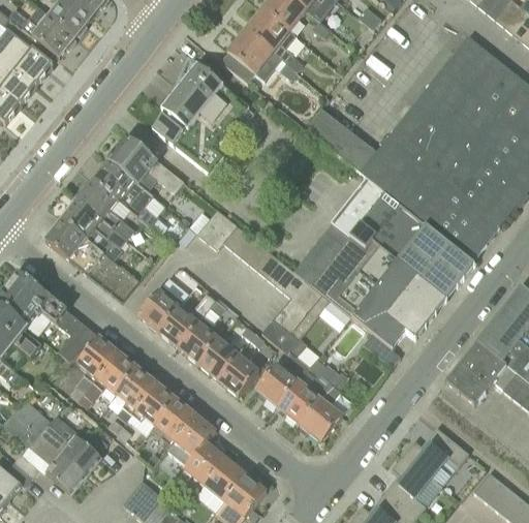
[(56,0),(59,2),(49,14),(75,36),(78,34),(80,36),(87,27),(85,26),(92,17),(71,0),(56,0)]
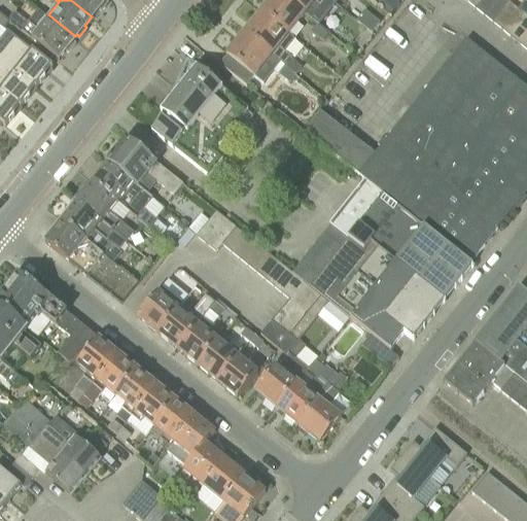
[(72,0),(92,16),(100,6),(102,8),(109,0),(72,0)]
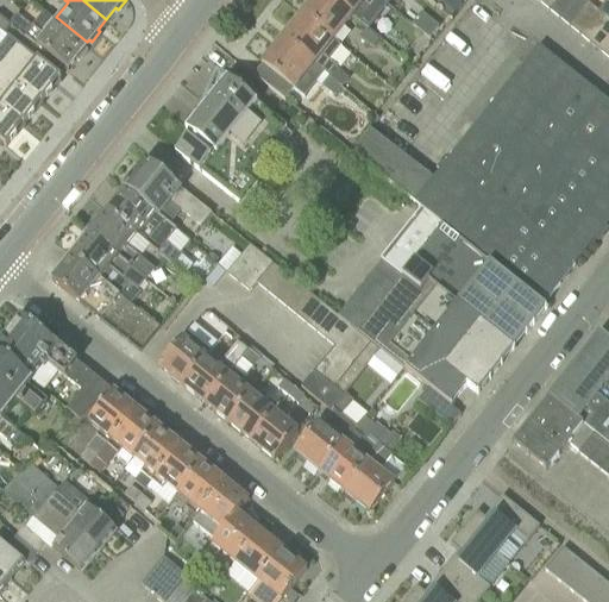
[(353,12),(338,0),(311,0),(302,11),(334,37),(334,36),(353,12)]
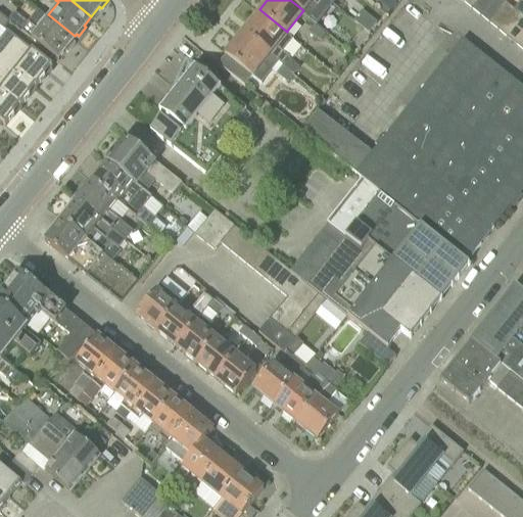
[(290,0),(303,10),(315,20),(315,19),(316,20),(332,0),(290,0)]
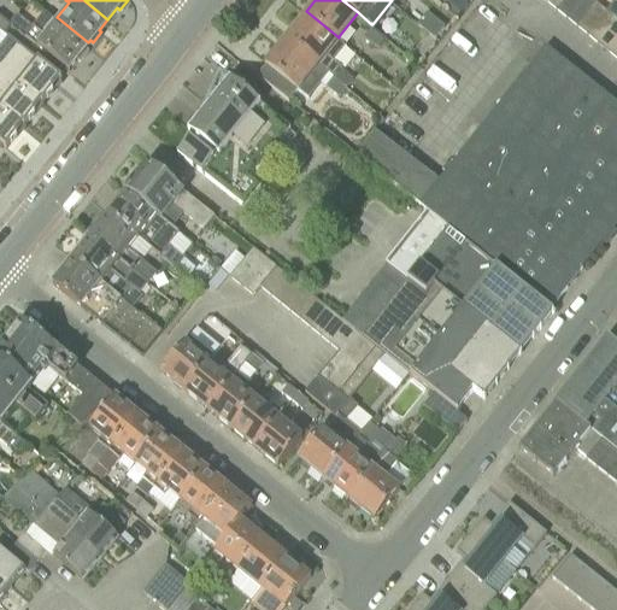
[(445,0),(444,1),(458,12),(466,0),(445,0)]
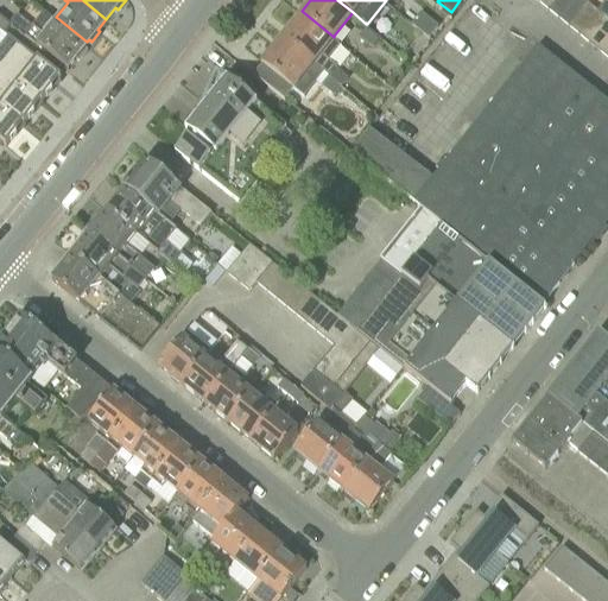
[(551,0),(548,5),(558,13),(569,0),(551,0)]
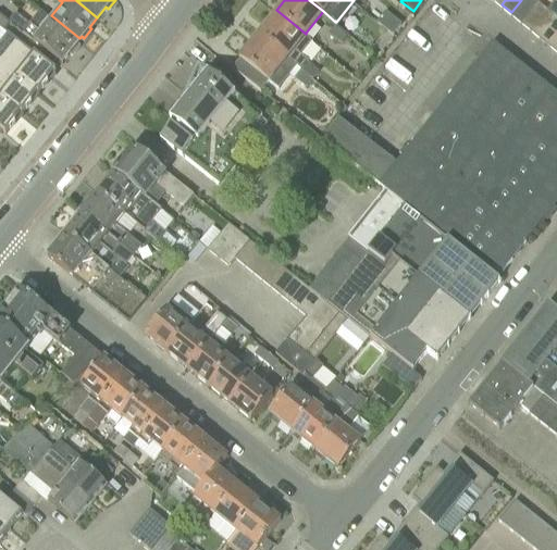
[(521,0),(511,12),(521,20),(536,0),(521,0)]
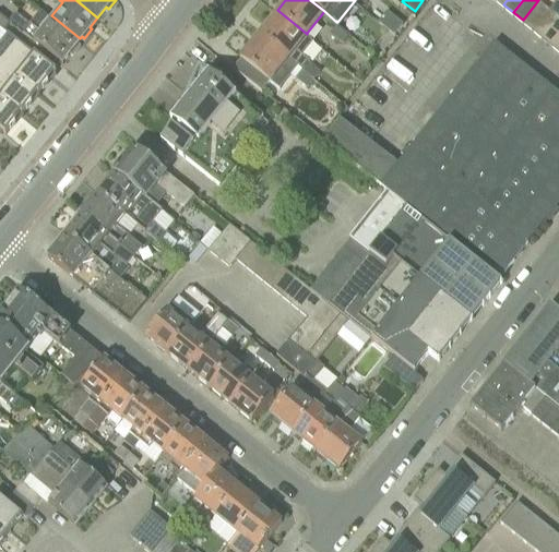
[(523,20),(532,27),(550,7),(543,0),(538,0),(523,20)]
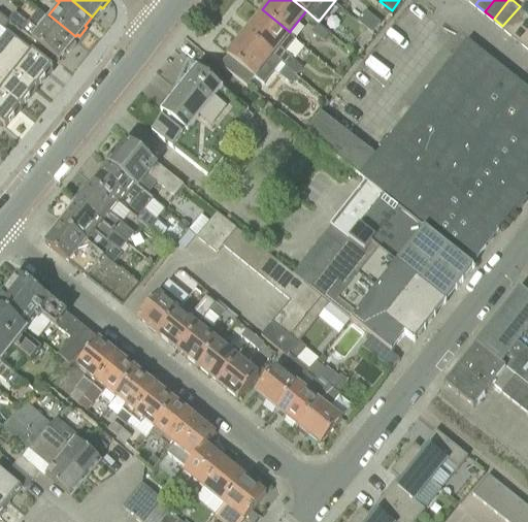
[(363,6),(355,17),(371,28),(378,18),(363,6)]
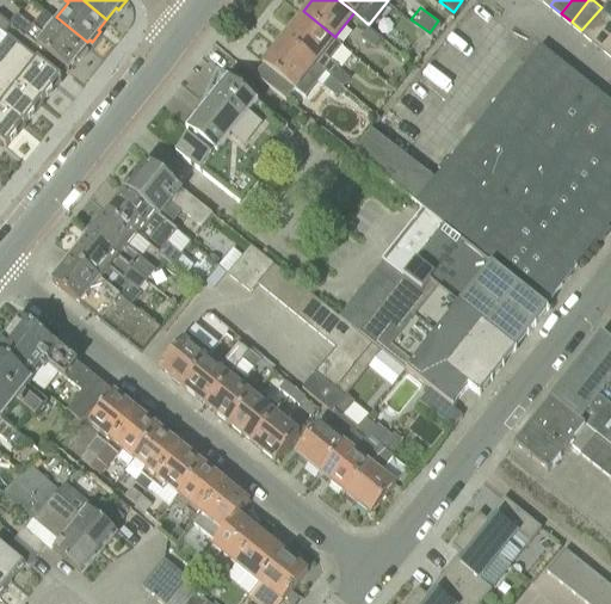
[(602,7),(581,30),(592,38),(610,14),(602,7)]
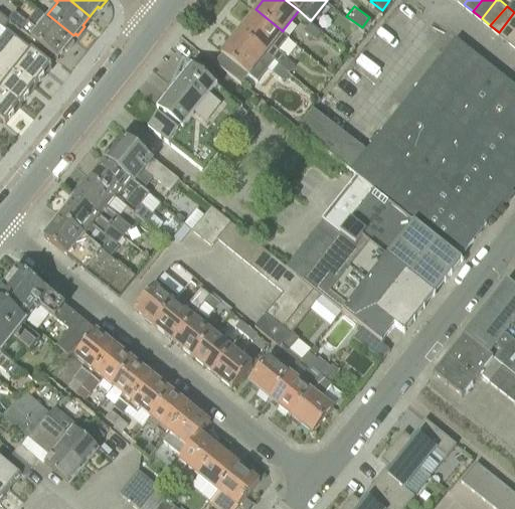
[(9,18),(57,56),(65,46),(67,48),(73,40),(71,38),(73,35),(47,14),(46,15),(37,7),(28,18),(19,11),(14,7),(8,16),(9,18)]
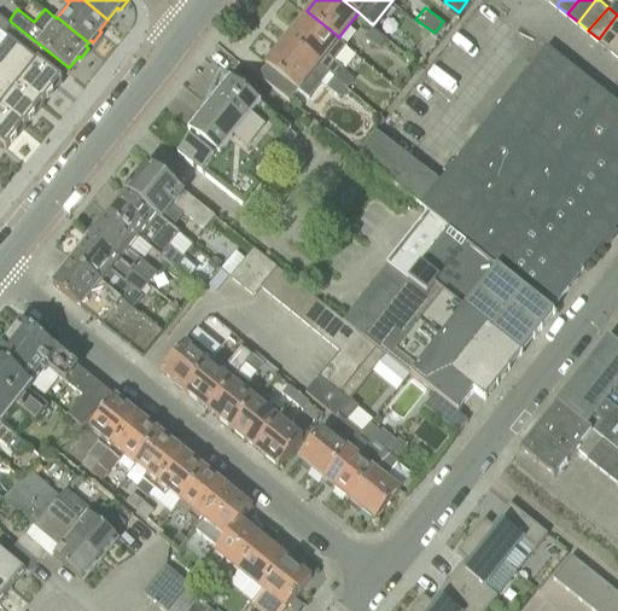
[(307,11),(286,35),(328,69),(334,73),(348,83),(355,75),(340,64),(343,63),(336,57),(348,42),(339,36),(339,38),(307,11)]
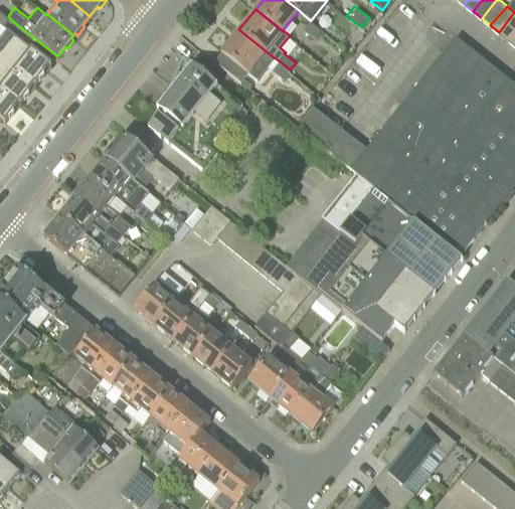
[(0,21),(4,25),(9,18),(8,16),(0,10),(0,21)]
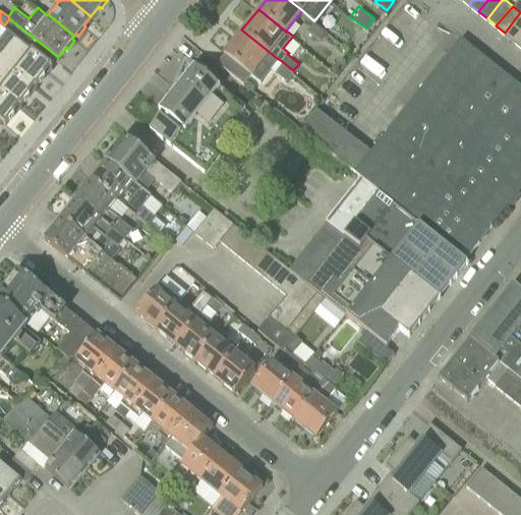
[(505,33),(513,40),(520,30),(520,12),(505,33)]
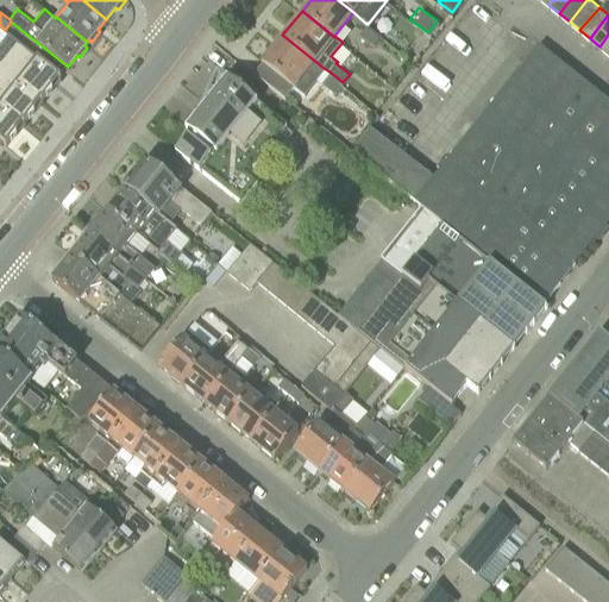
[(366,23),(366,24),(359,31),(375,43),(381,35),(368,24),(366,23)]
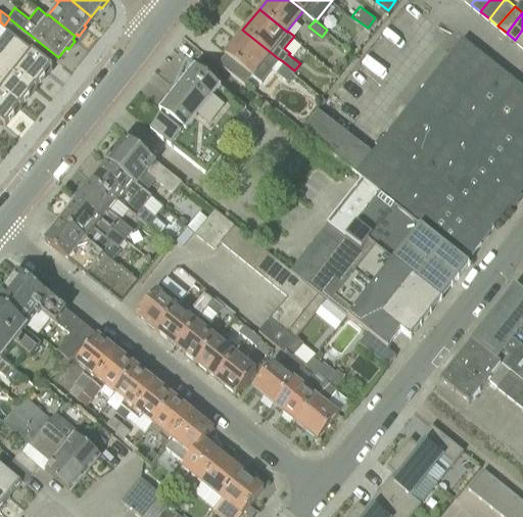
[(7,28),(0,36),(0,54),(35,82),(36,84),(46,71),(45,69),(50,63),(51,64),(52,63),(7,28)]
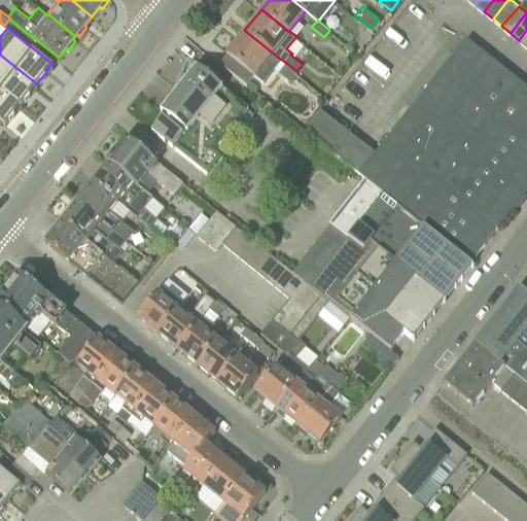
[(227,50),(219,61),(246,82),(254,73),(255,74),(265,62),(273,68),(280,59),(244,30),(227,50)]
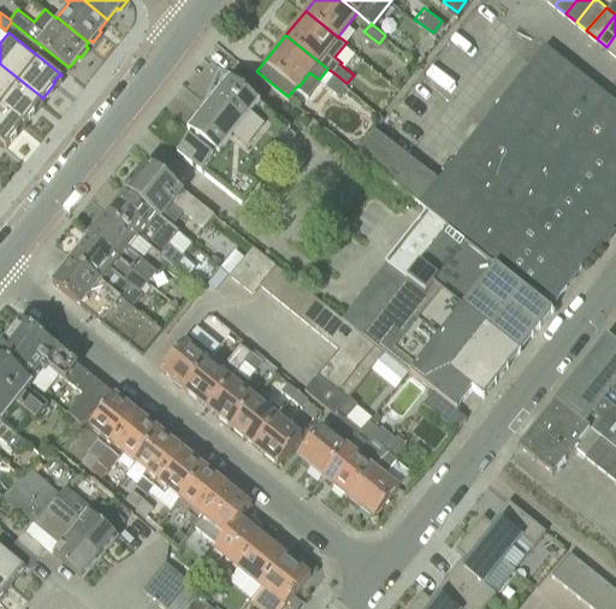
[(375,126),(357,148),(421,200),(450,223),(468,237),(516,276),(522,268),(505,255),(531,224),(580,262),(581,262),(615,218),(615,98),(546,42),(439,177),(375,126)]
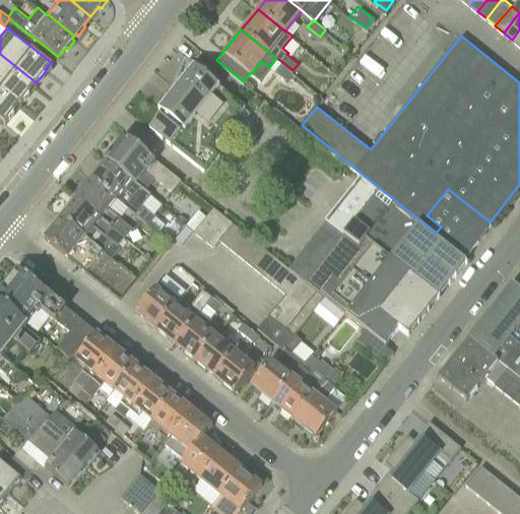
[(0,54),(0,85),(19,102),(20,102),(30,89),(29,88),(35,81),(0,54)]
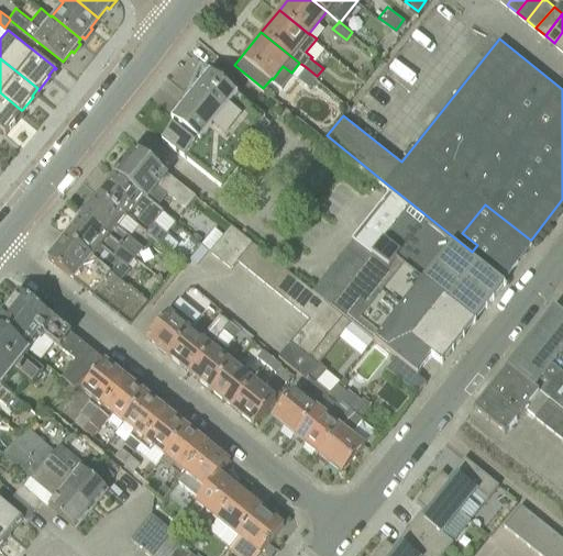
[(305,66),(298,75),(310,84),(317,76),(305,66)]
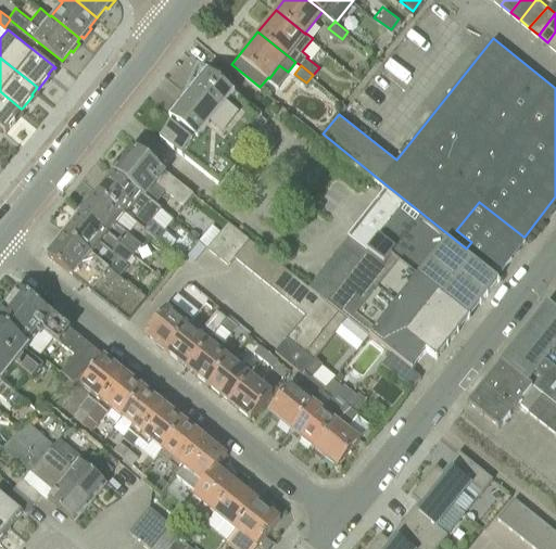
[(207,67),(180,101),(179,102),(235,145),(263,112),(236,90),(207,67)]
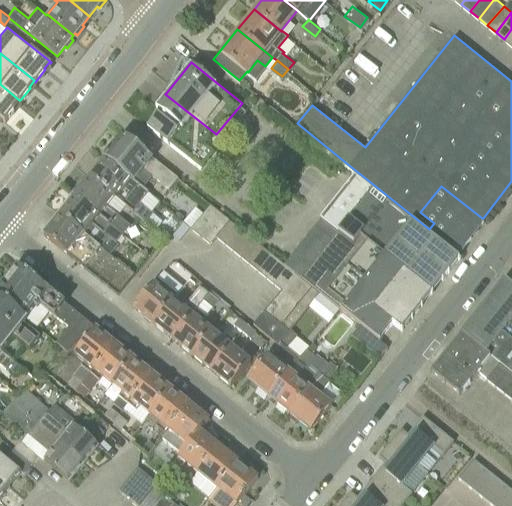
[(0,84),(0,113),(0,114),(0,113),(0,115),(5,120),(16,106),(15,105),(19,100),(0,84)]
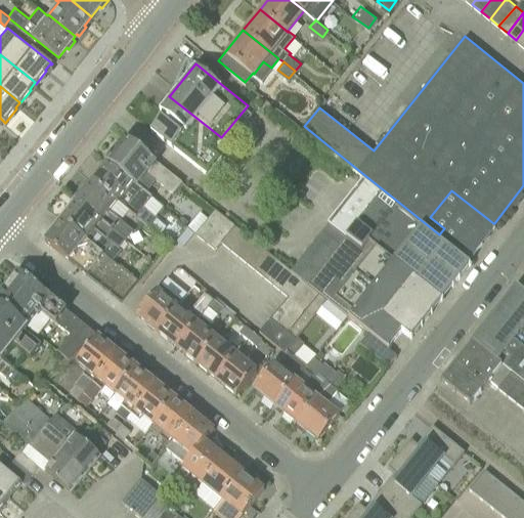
[(164,111),(150,127),(207,172),(221,156),(212,148),(221,137),(169,96),(160,108),(164,111)]
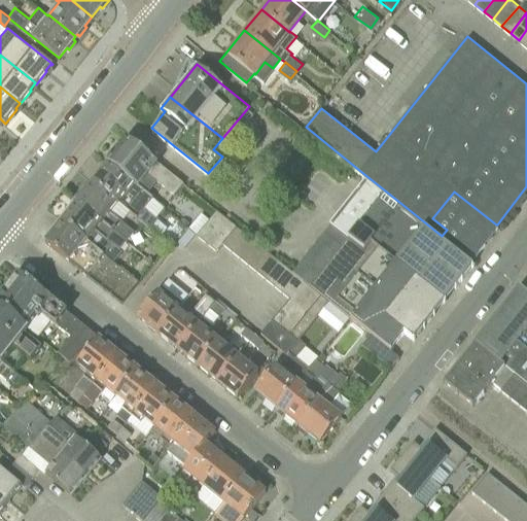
[(183,181),(128,136),(109,160),(139,183),(148,173),(173,193),(183,181)]
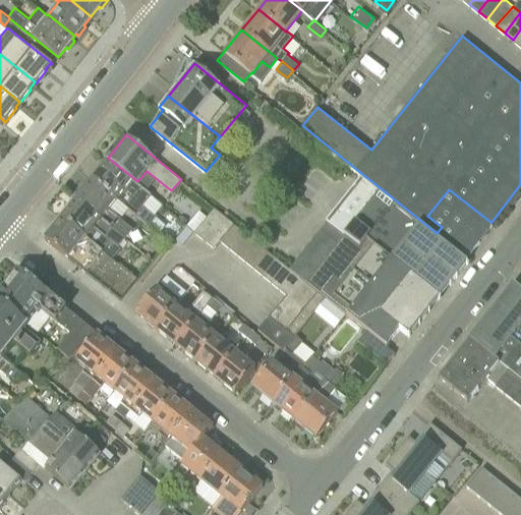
[(143,203),(151,192),(141,185),(137,181),(108,158),(92,177),(117,197),(135,213),(143,203)]
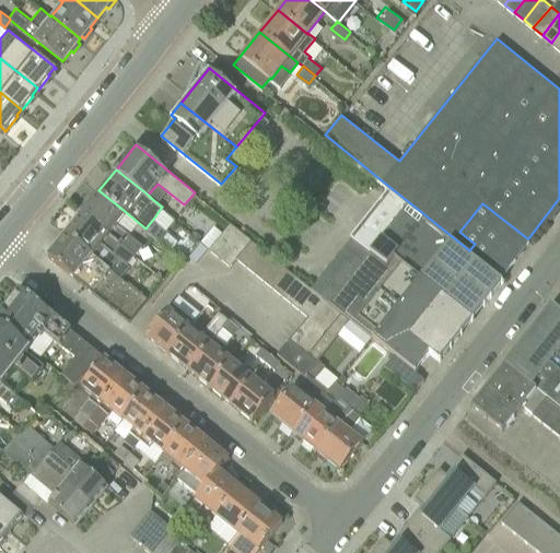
[(98,190),(82,211),(135,253),(136,254),(142,244),(118,223),(126,212),(98,190)]
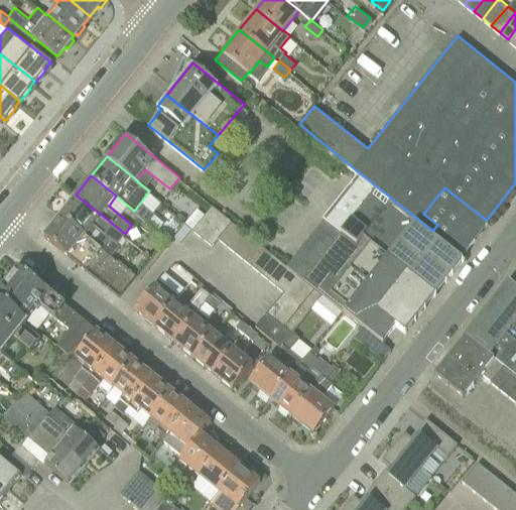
[(348,183),(333,203),(352,218),(367,199),(348,183)]
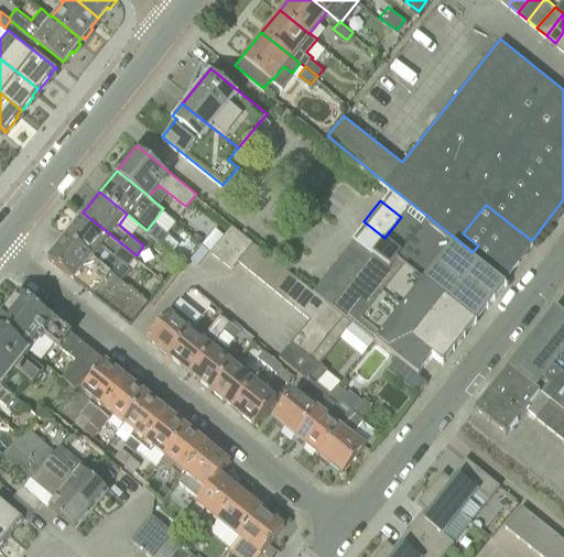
[(427,217),(411,204),(401,217),(384,238),(373,251),(390,264),(398,254),(413,235),(427,217)]
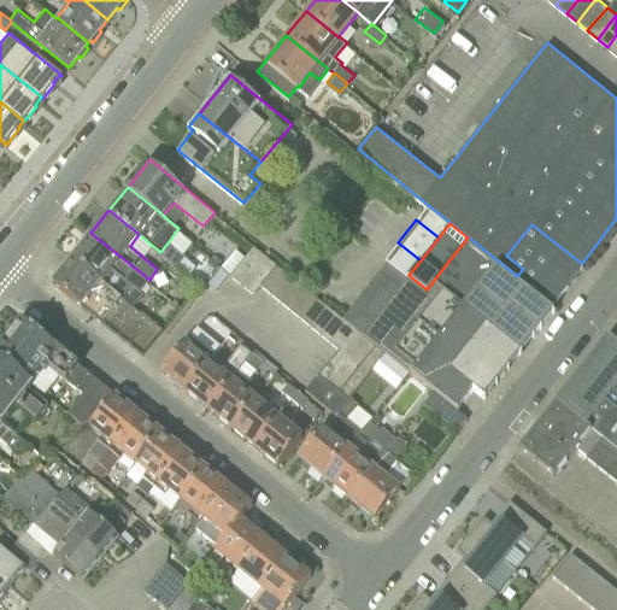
[(523,269),(517,276),(552,303),(583,264),(582,263),(581,263),(532,224),(506,256),(523,269)]
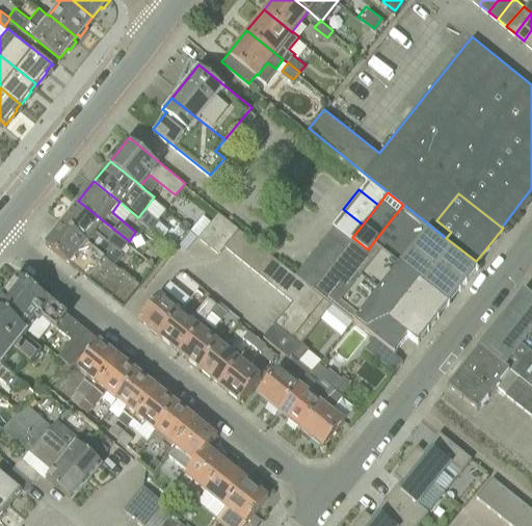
[(113,244),(121,251),(128,240),(78,201),(62,219),(105,254),(113,244)]
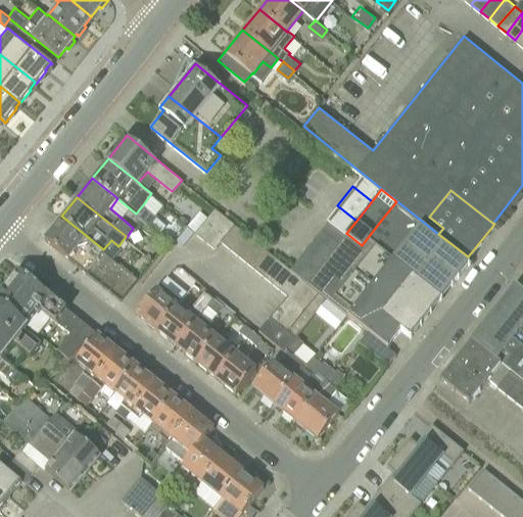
[(468,256),(438,234),(396,201),(383,218),(457,277),(471,259),(468,256)]
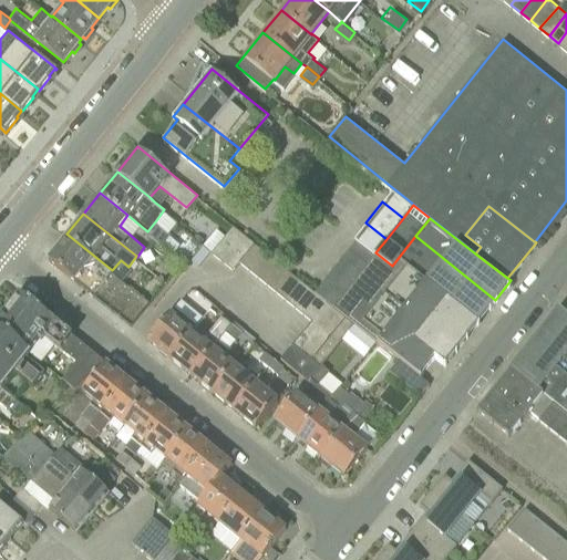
[(156,220),(147,231),(162,242),(169,234),(171,232),(168,230),(156,220)]
